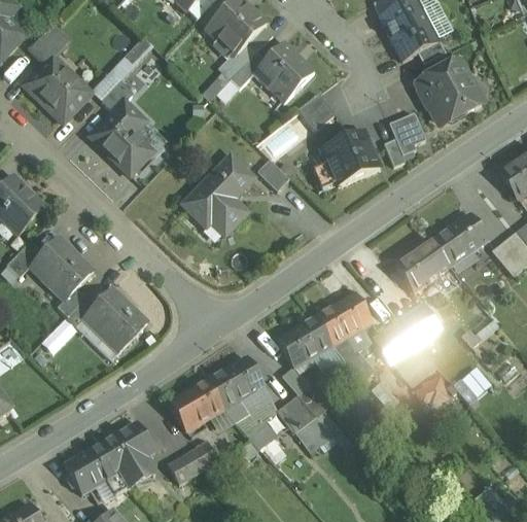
[(0,0),(0,59),(24,34),(0,10),(0,6),(6,0),(0,0)]
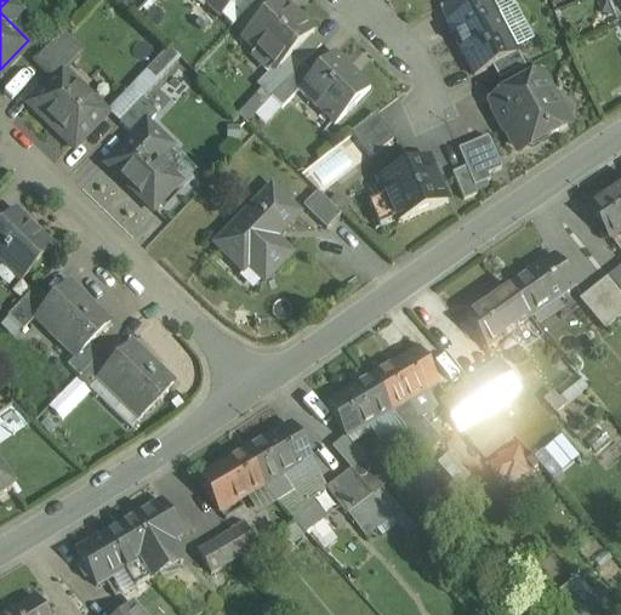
[(53,0),(45,10),(51,17),(67,0),(53,0)]
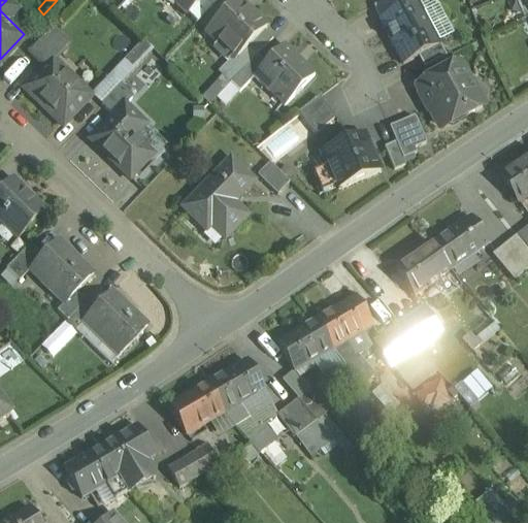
[(176,0),(188,10),(197,0),(176,0)]
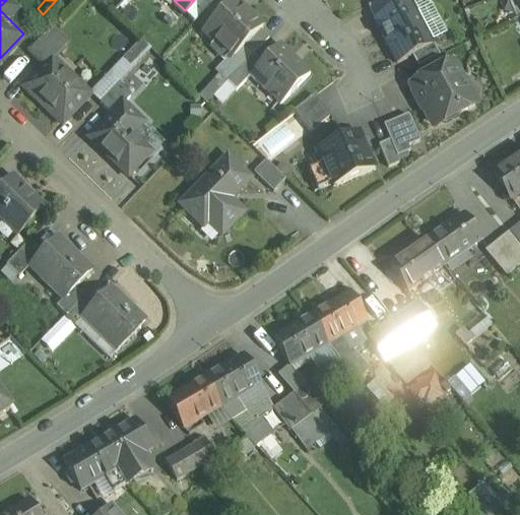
[(262,23),(238,0),(228,0),(202,27),(231,55),(232,56),(243,44),(260,26),(262,23)]
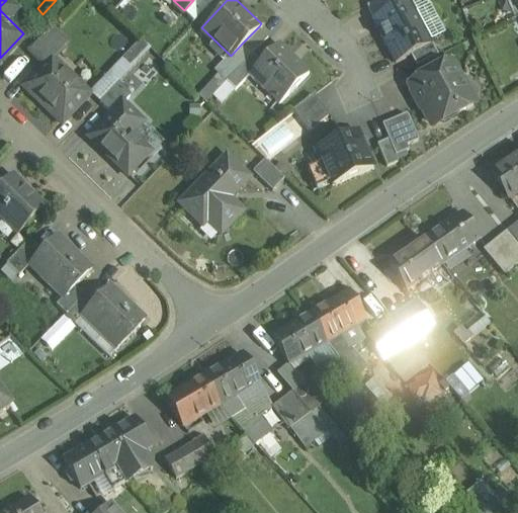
[(370,0),(367,2),(374,15),(403,0),(370,0)]
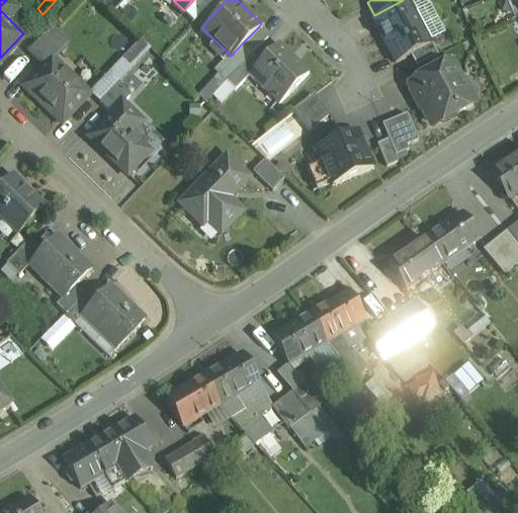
[(374,15),(372,16),(396,59),(412,50),(431,40),(410,0),(403,0),(374,15)]
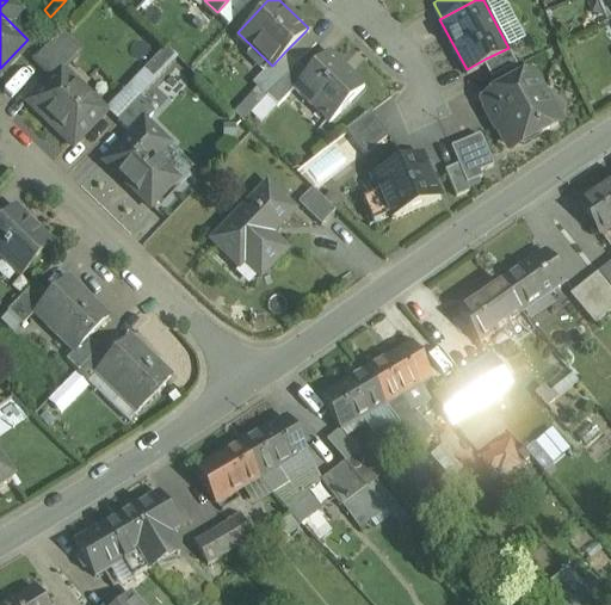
[(59,29),(32,56),(47,69),(73,42),(59,29)]
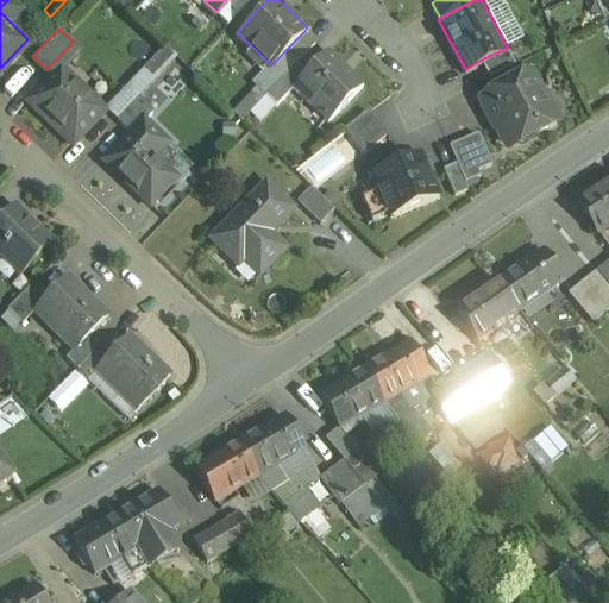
[(305,31),(284,51),(294,61),(295,61),(314,41),(305,31)]
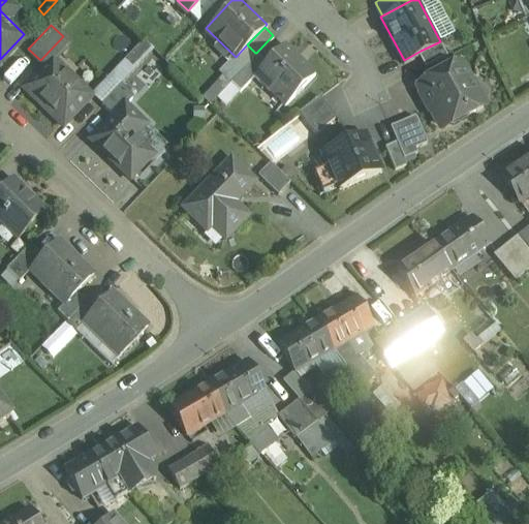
[(144,37),(92,92),(101,101),(121,81),(153,47),(144,37)]
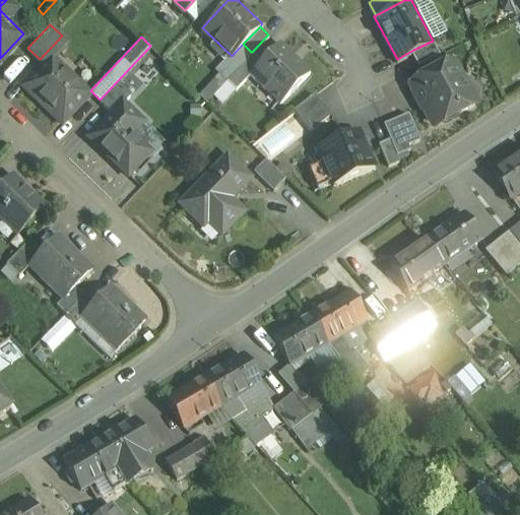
[(310,70),(279,41),(261,60),(250,71),(250,72),(280,101),(310,70)]
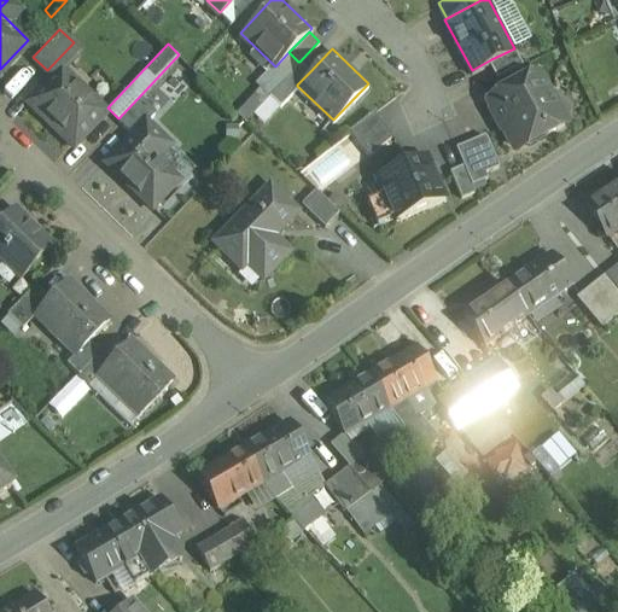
[(514,48),(491,59),(499,73),(520,60),(514,48)]
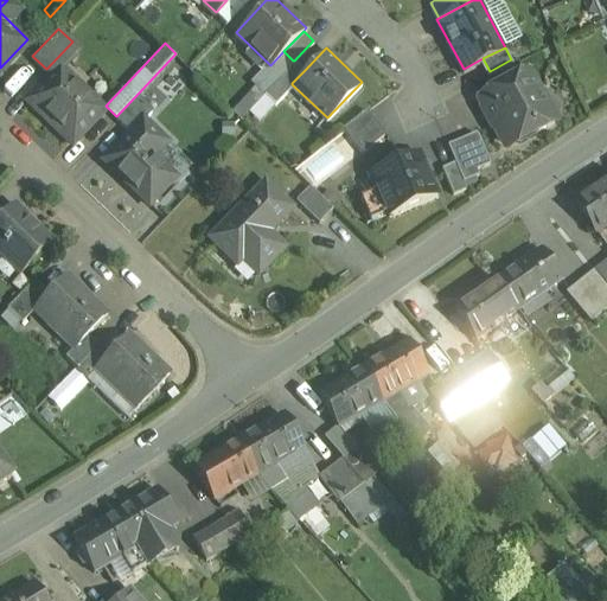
[(283,51),(270,65),(269,64),(254,81),(264,91),(293,61),(283,51)]
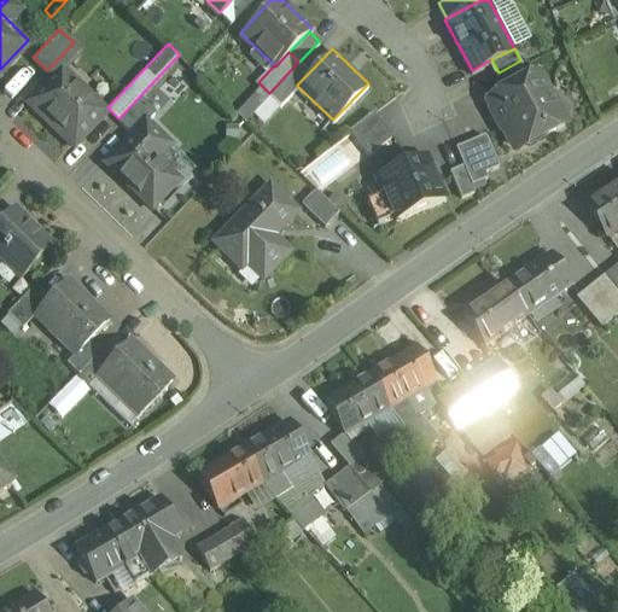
[(298,62),(269,93),(280,103),(297,86),(297,85),(310,71),(299,62),(298,62)]
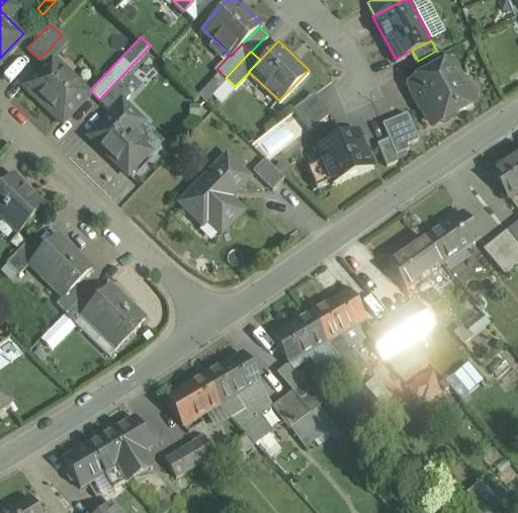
[(89,91),(52,55),(23,84),(62,119),(89,91)]
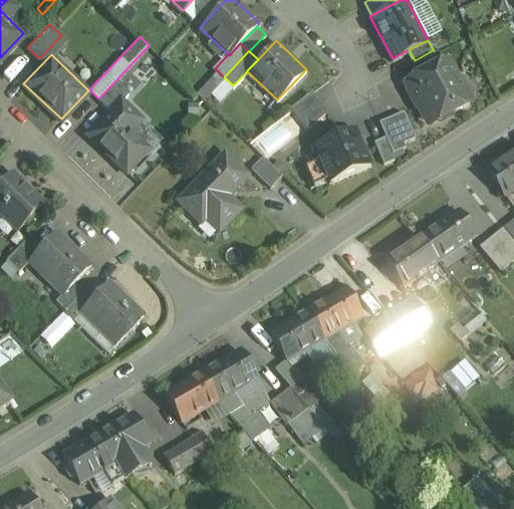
[(445,59),(408,79),(407,83),(425,116),(429,117),(449,106),(455,108),(469,100),(470,95),(468,90),(461,88),(454,75),(455,72),(449,60),(445,59)]
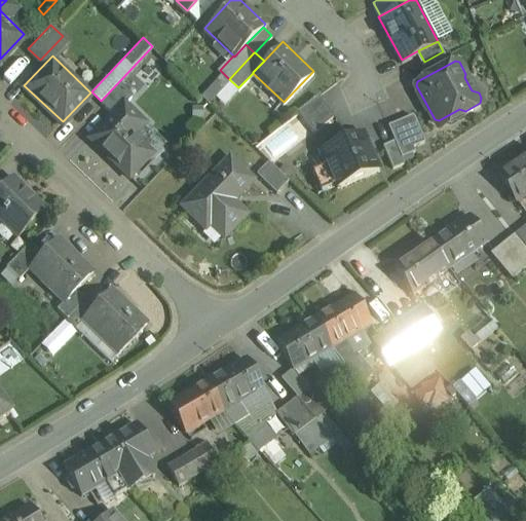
[(120,80),(101,101),(112,112),(123,101),(124,101),(133,92),(120,80)]
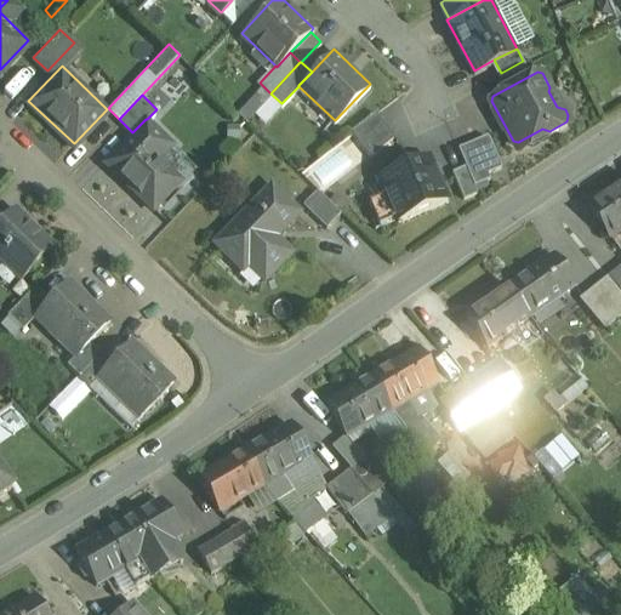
[(375,109),(351,129),(370,153),(394,134),(375,109)]
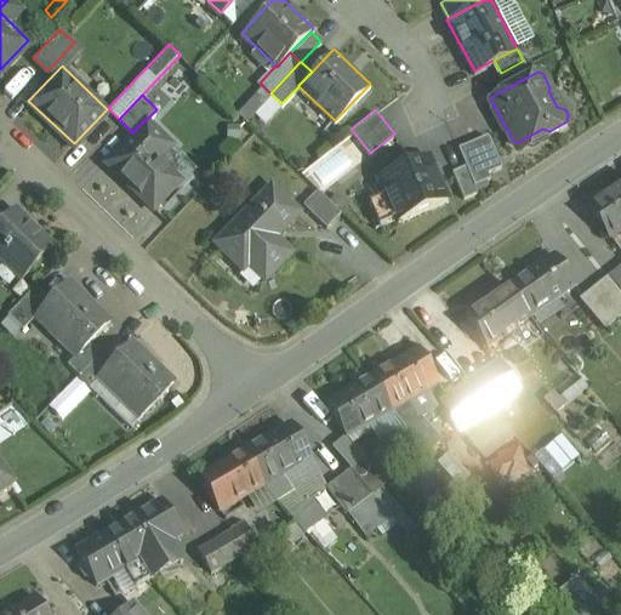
[(132,132),(106,160),(153,206),(180,177),(157,157),(170,142),(147,119),(146,119),(132,132)]
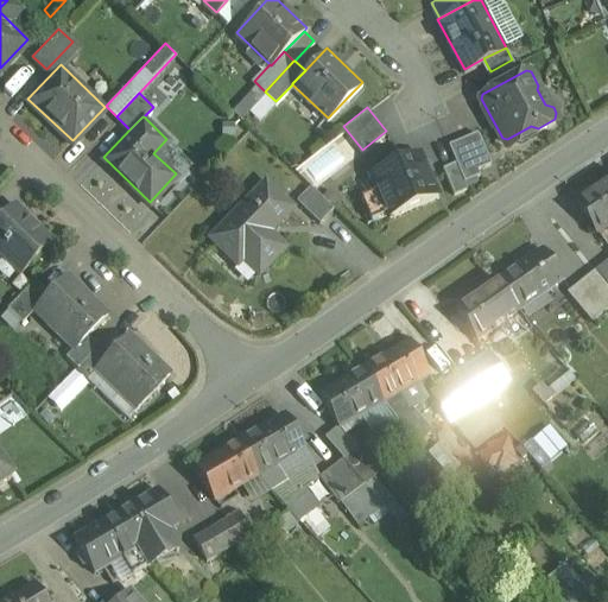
[(477,130),(448,141),(455,159),(463,178),(479,172),(477,166),(491,160),(477,130)]
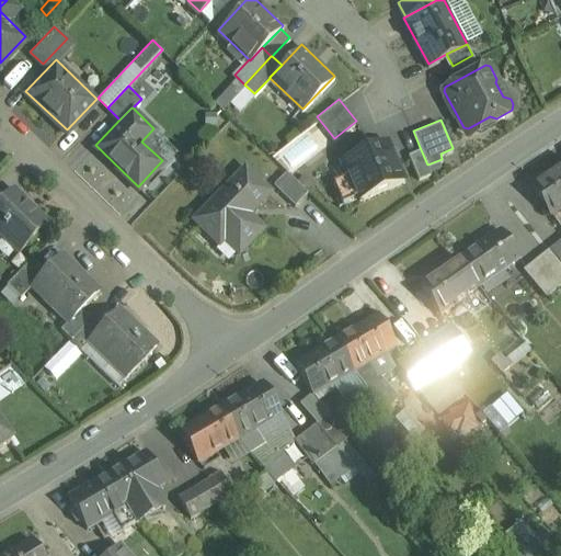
[(299,135),(283,148),(292,160),(309,147),(299,135)]
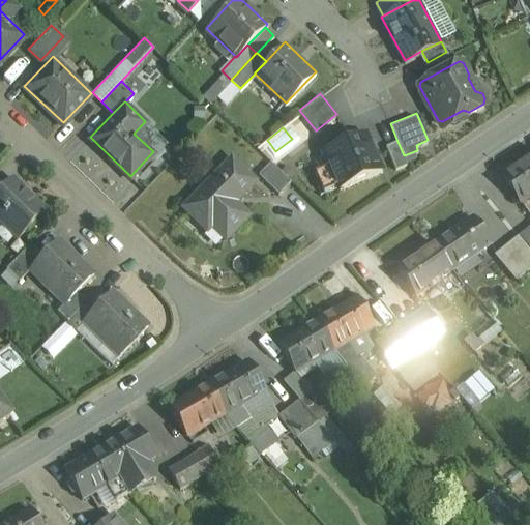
[(364,130),(322,148),(339,186),(381,169),(364,130)]
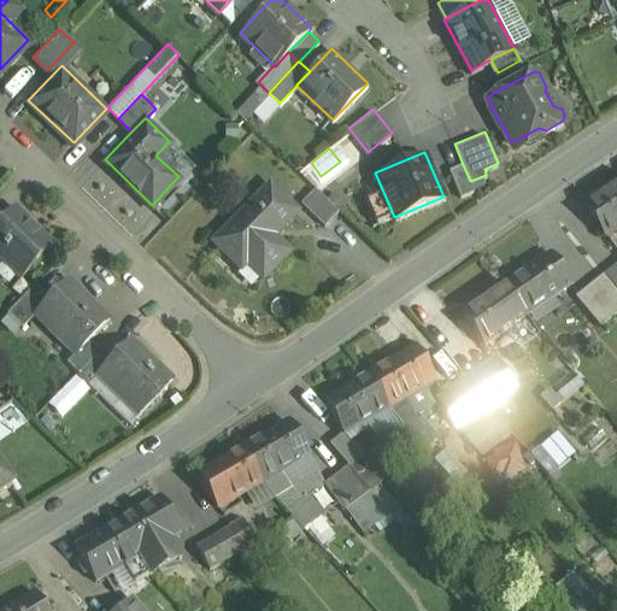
[(462,162),(448,168),(460,194),(474,188),(470,181),(462,162)]
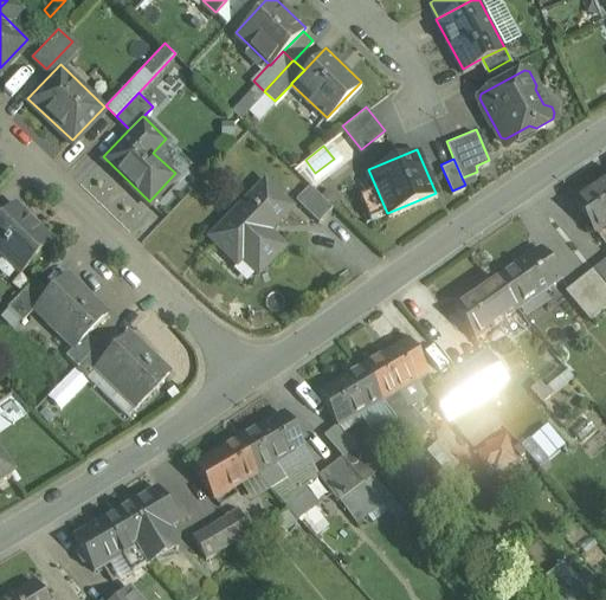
[(605,174),(574,197),(595,227),(605,220),(605,174)]
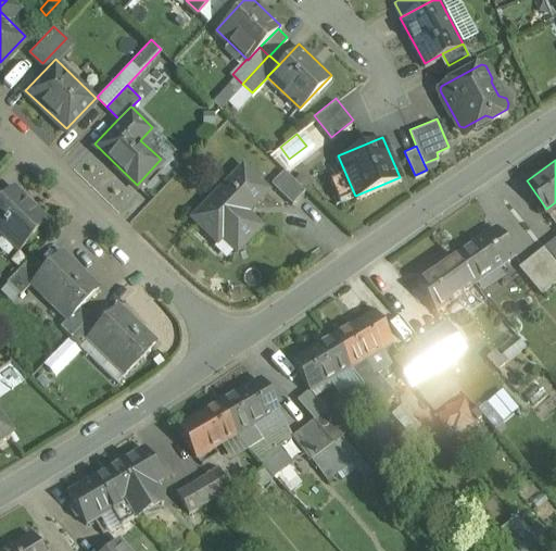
[(133,186),(109,170),(104,175),(85,162),(78,171),(123,201),(133,186)]
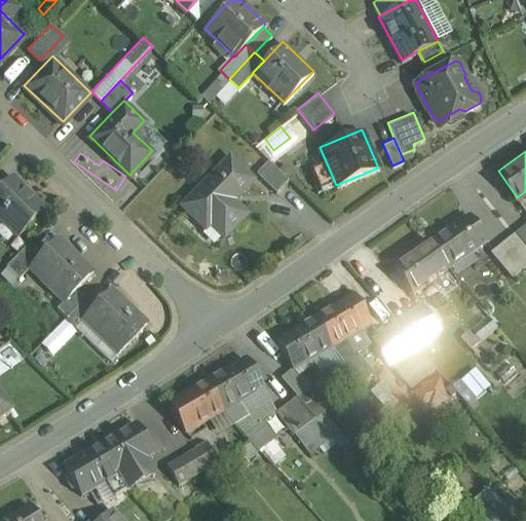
[(229,154),(182,203),(195,217),(202,214),(224,234),(247,211),(232,198),(253,177),(229,154)]
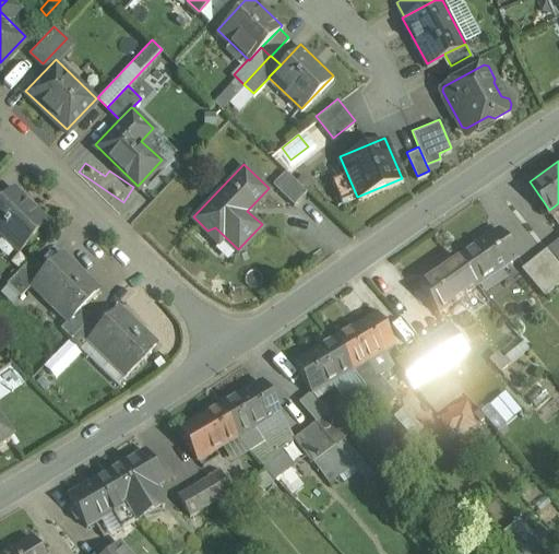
[(306,189),(285,169),(273,183),(294,202),(306,189)]
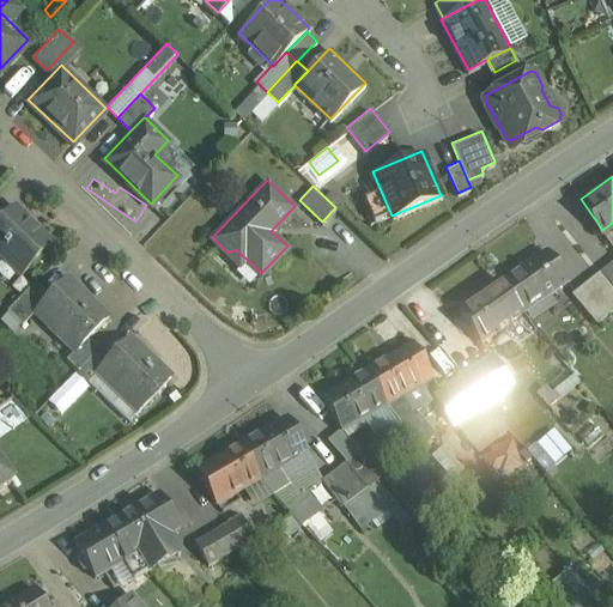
[(52,241),(13,205),(0,218),(0,253),(20,273),(52,241)]
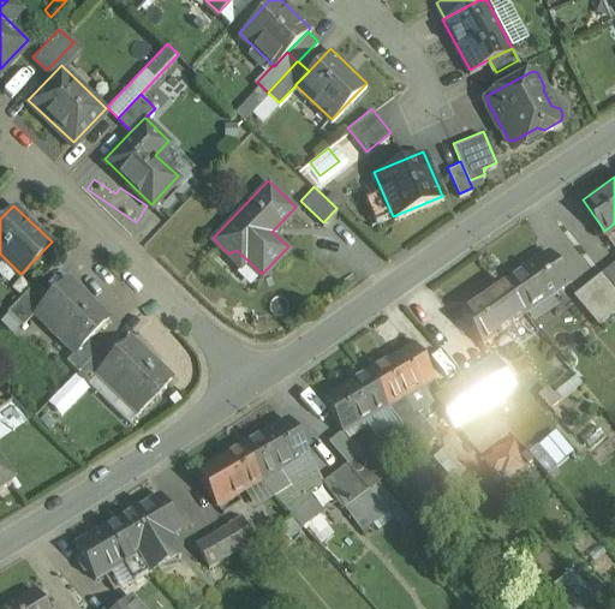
[(547,249),(503,279),(525,310),(568,280),(547,249)]
